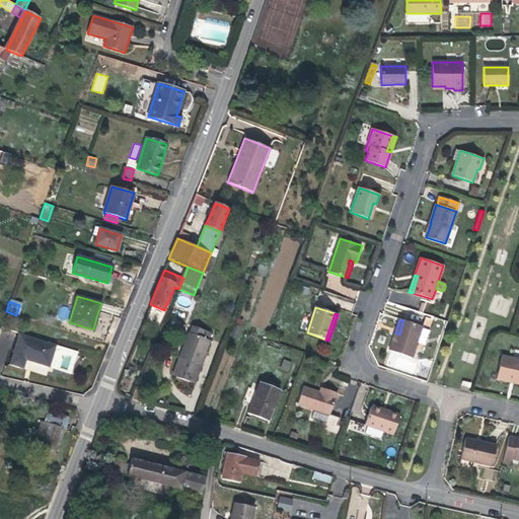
[(423,327),(403,320),(399,335),(395,332),(389,351),(412,358),(423,327)]
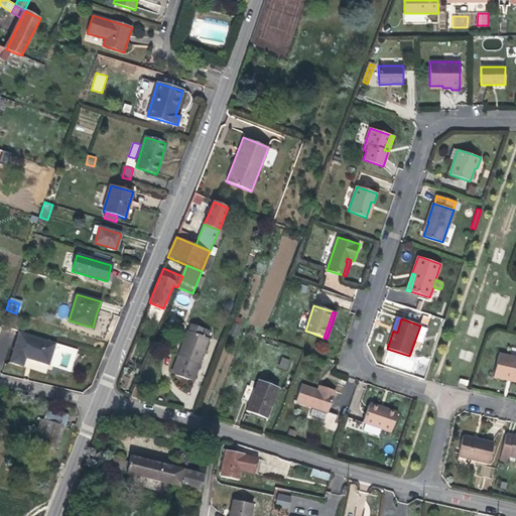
[(211,332),(190,325),(179,355),(172,374),(191,381),(211,332)]
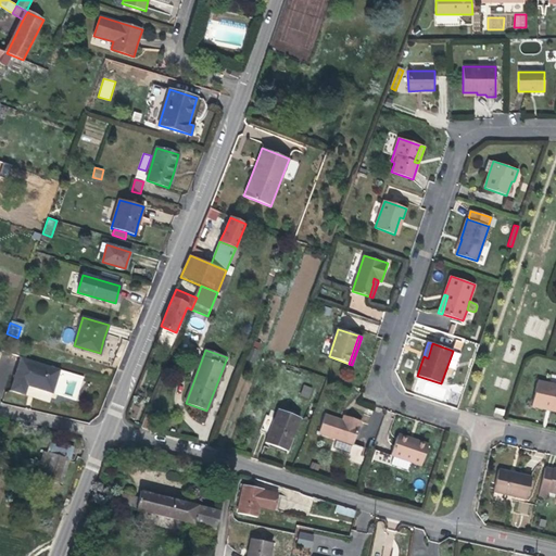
[(52,393),(60,370),(21,357),(10,390),(25,395),(28,386),(40,390),(52,393)]
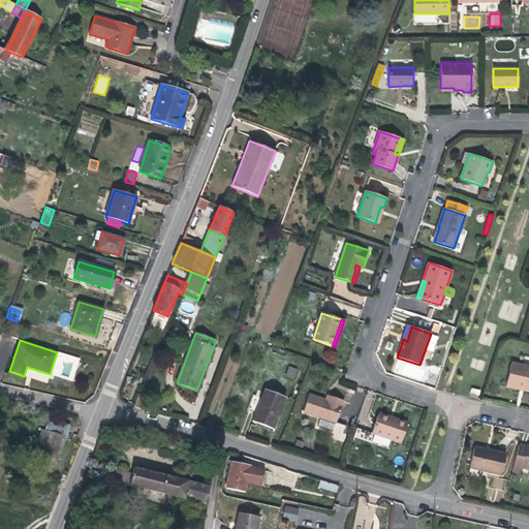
[(518,386),(528,389),(528,366),(510,363),(505,386),(517,389),(518,386)]
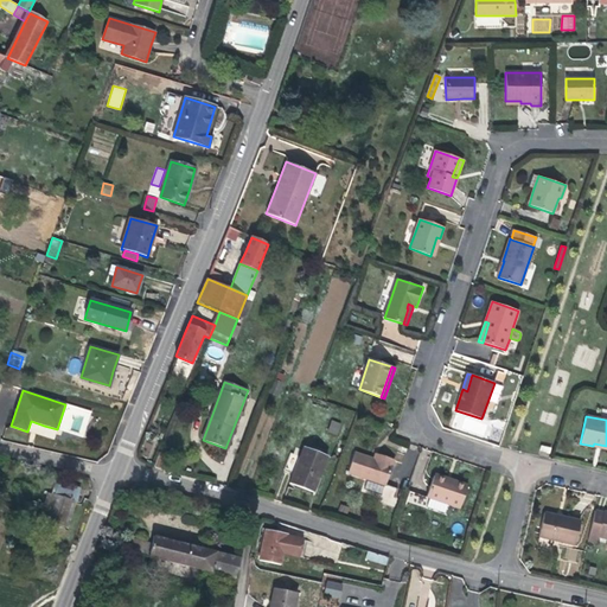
[(331,420),(327,433),(339,435),(342,422),(331,420)]
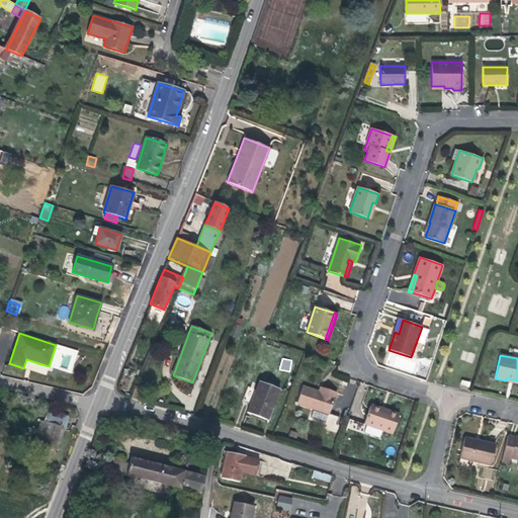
[(259,381),(256,390),(251,405),(248,413),(268,420),(279,390),(259,381)]
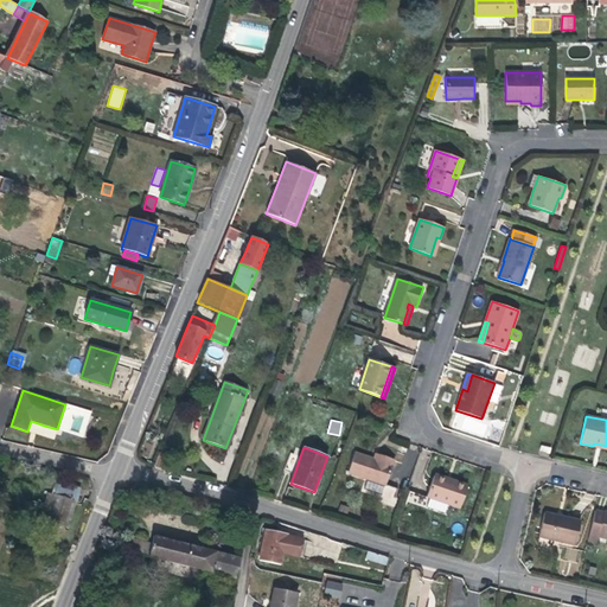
[(171,457),(159,452),(154,466),(165,471),(171,457)]
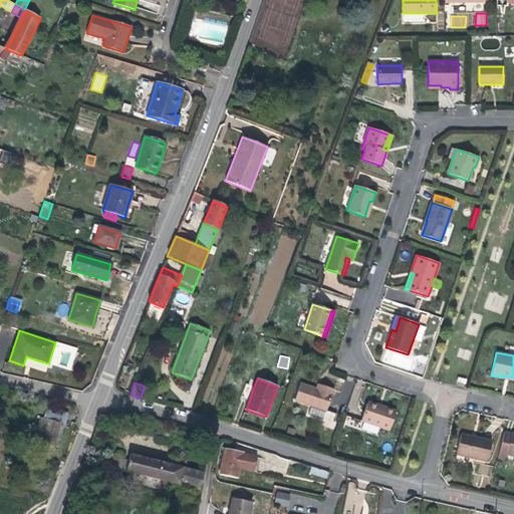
[(245,400),(249,402),(254,387),(246,383),(241,399),(245,400)]
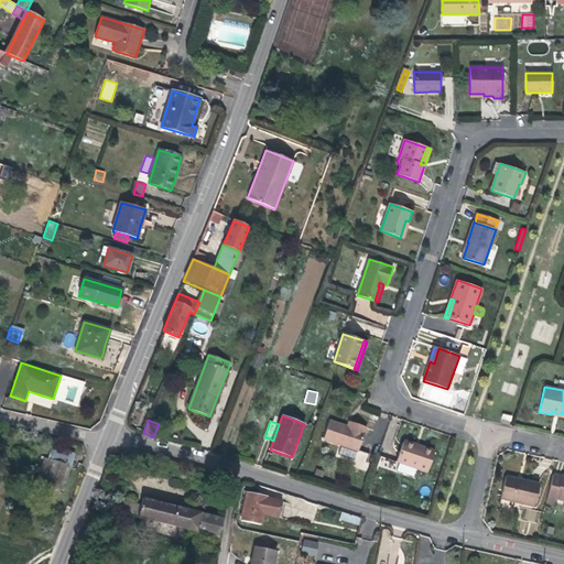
[(342,445),(357,451),(358,452),(367,427),(349,422),(347,426),(344,425),(331,421),(324,440),(342,445)]
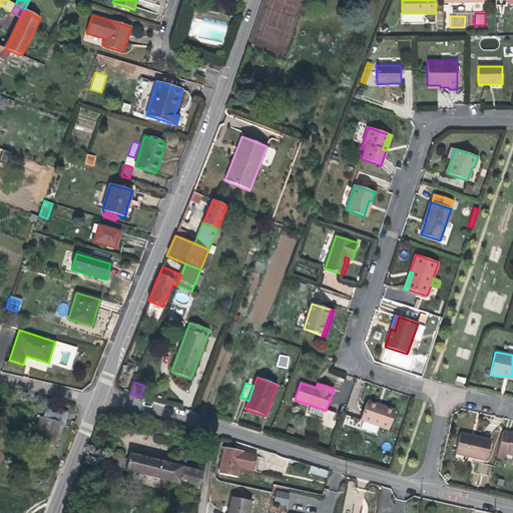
[(361,420),(364,421),(379,426),(389,430),(396,410),(381,405),(381,407),(368,402),(361,420)]
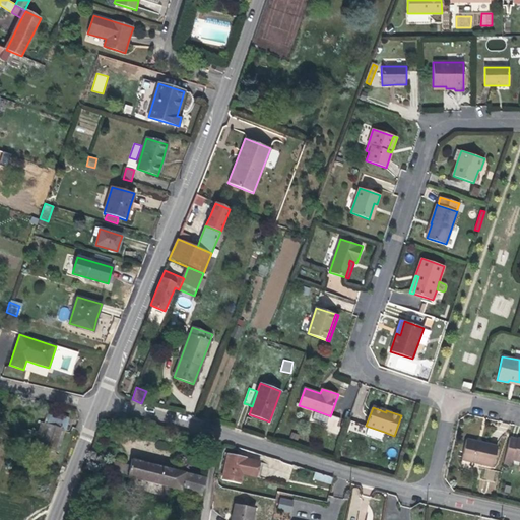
[(327,425),(329,415),(315,410),(312,419),(327,425)]
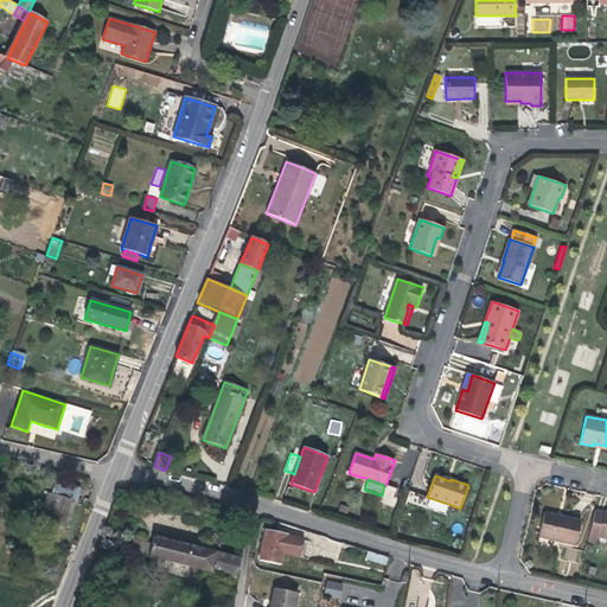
[(58,484),(56,483),(52,494),(46,493),(40,513),(49,517),(58,484)]
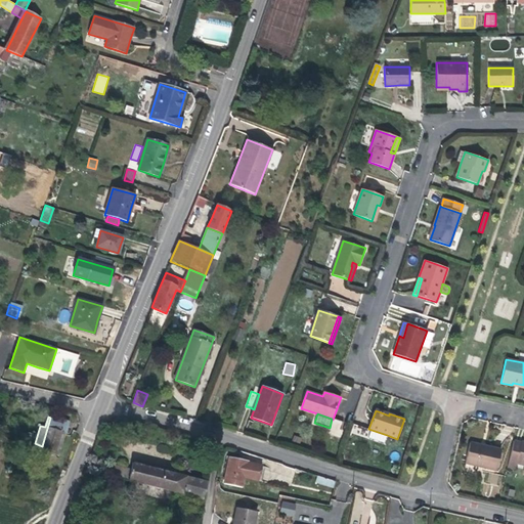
[(50,418),(42,446),(40,452),(56,457),(60,440),(62,433),(64,434),(68,423),(50,418)]
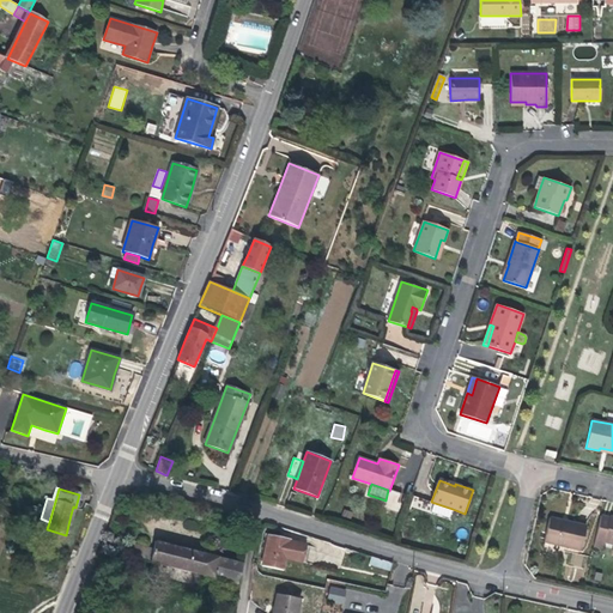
[(453,509),(435,503),(431,513),(449,519),(453,509)]
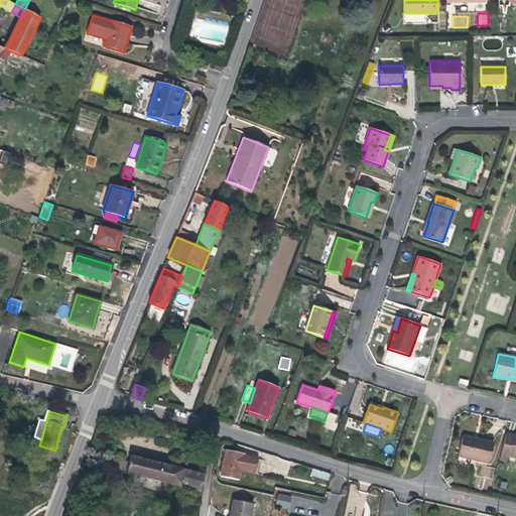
[(509,457),(513,435),(506,433),(500,460),(508,462),(509,457)]
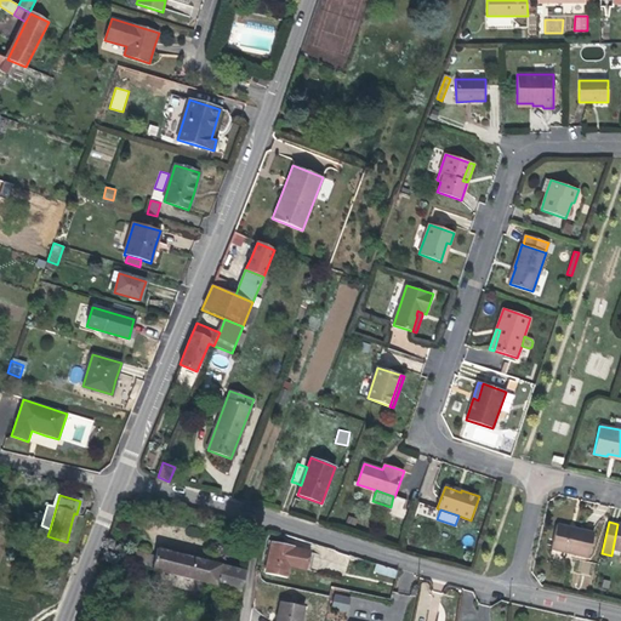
[(575,529),(557,524),(552,550),(588,557),(594,533),(575,529)]
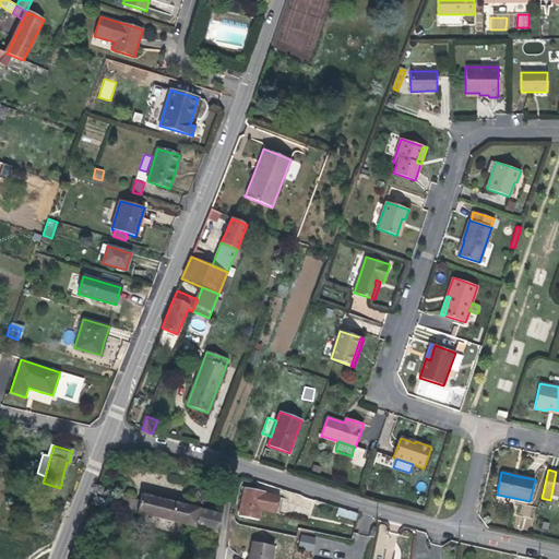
[(258,491),(244,489),(238,515),(259,521),(261,510),(275,512),(278,497),(264,494),(258,491)]
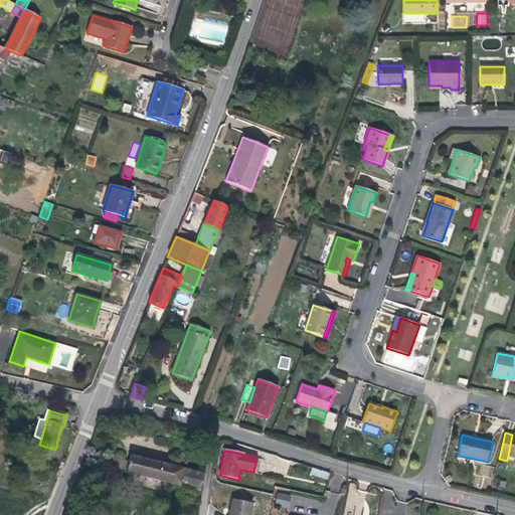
[(131,455),(129,462),(127,472),(201,491),(205,474),(149,460),(131,455)]
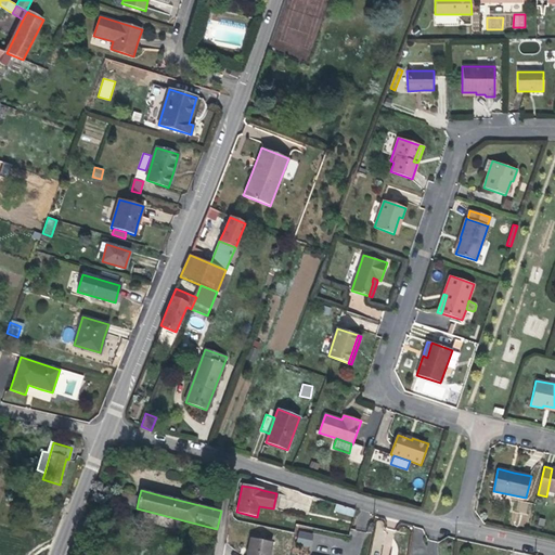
[(137,508),(139,498),(116,491),(114,503),(137,508)]
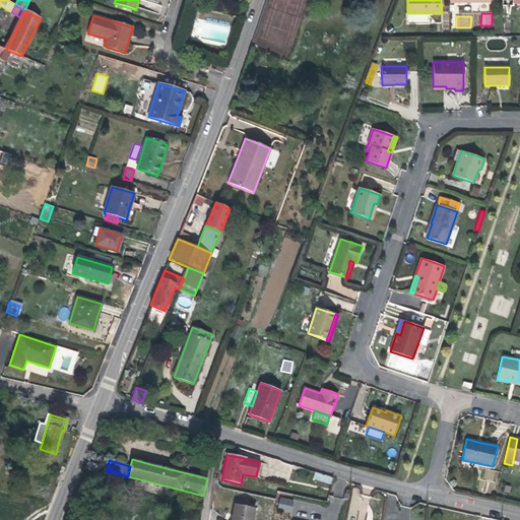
[(483,478),(493,481),(496,472),(486,469),(483,478)]
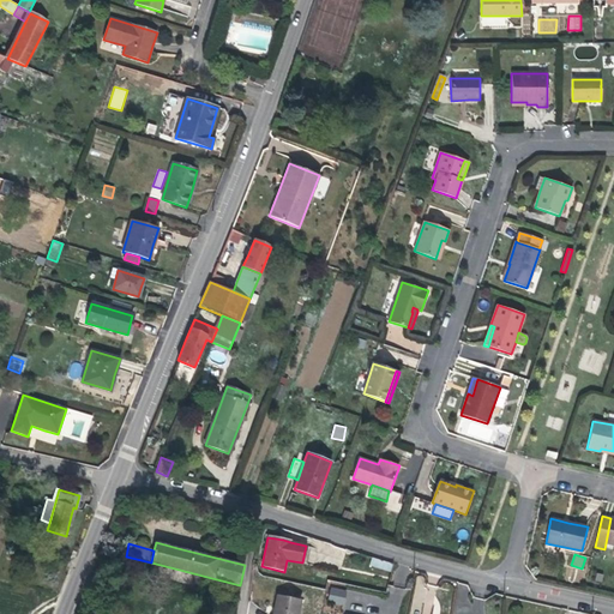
[(369,565),(391,572),(393,564),(372,557),(369,565)]
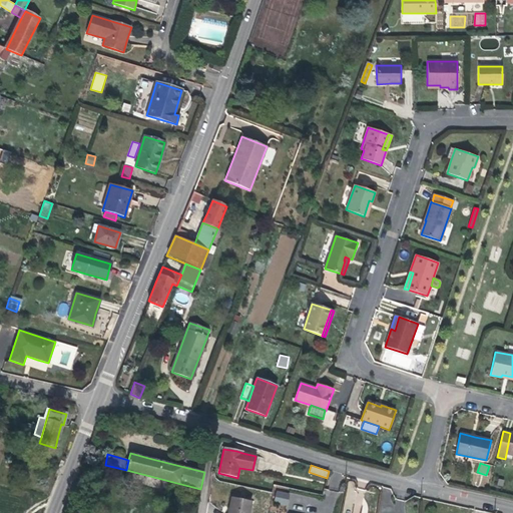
[(275,491),(274,503),(289,504),(290,492),(275,491)]
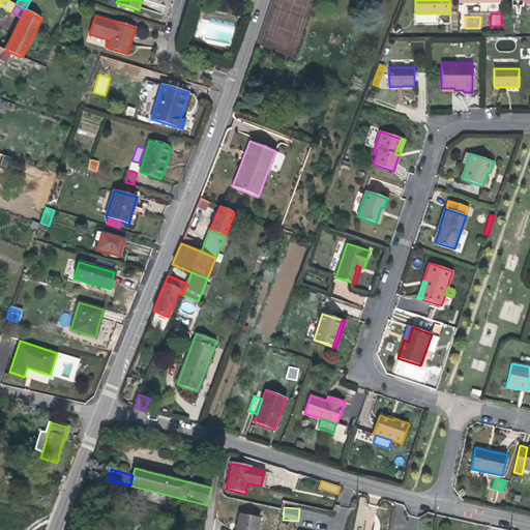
[(236,529),(256,529),(259,518),(240,513),(237,527),(236,529)]
